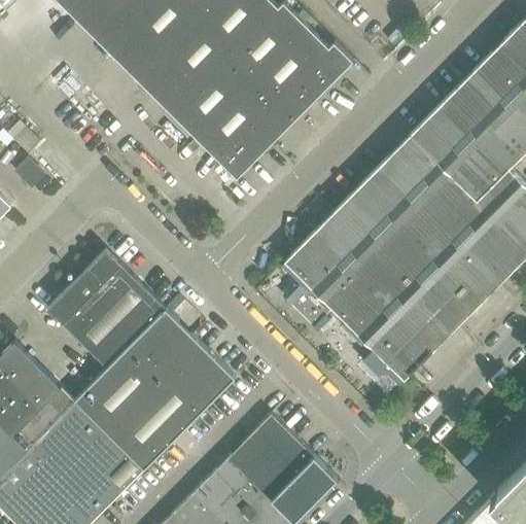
[(56,0),(68,12),(79,0),(56,0)]
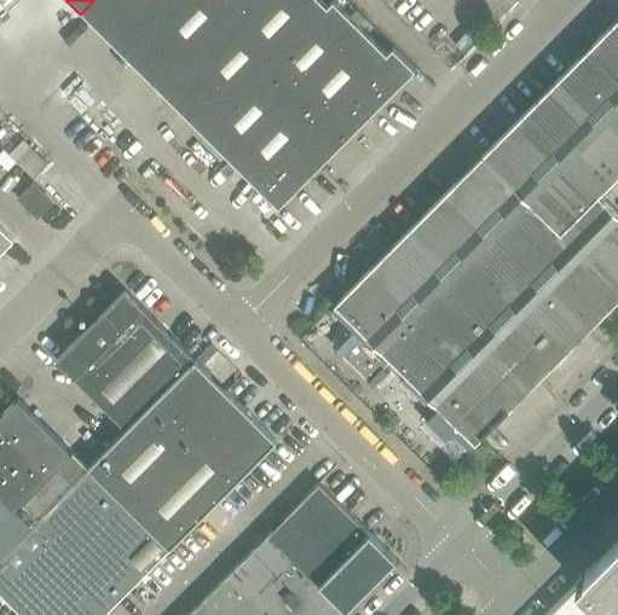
[(121,54),(174,0),(93,0),(80,15),(121,54)]
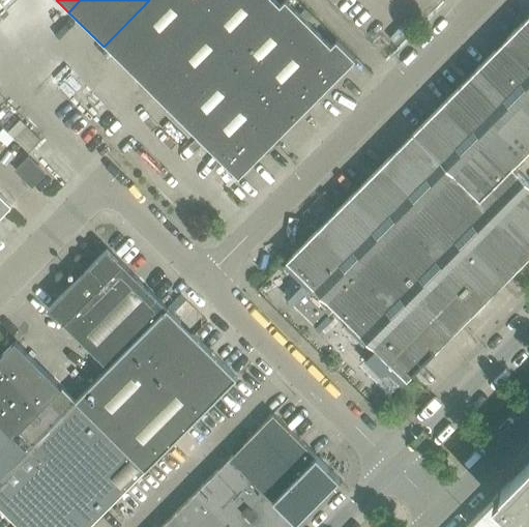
[(138,81),(218,0),(149,0),(104,47),(138,81)]
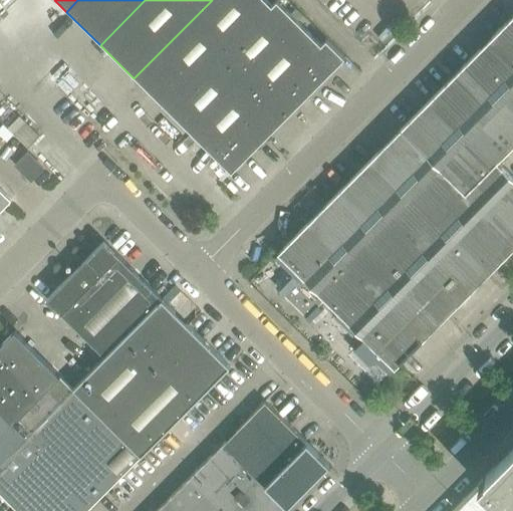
[(222,57),(271,8),(262,0),(212,0),(134,78),(168,112),(222,57)]
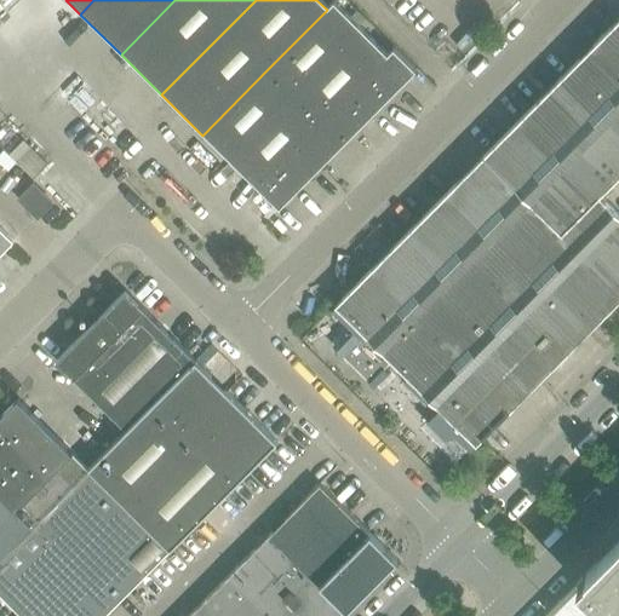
[(343,145),(416,73),(393,51),(387,57),(333,4),(327,10),(268,69),(343,145)]
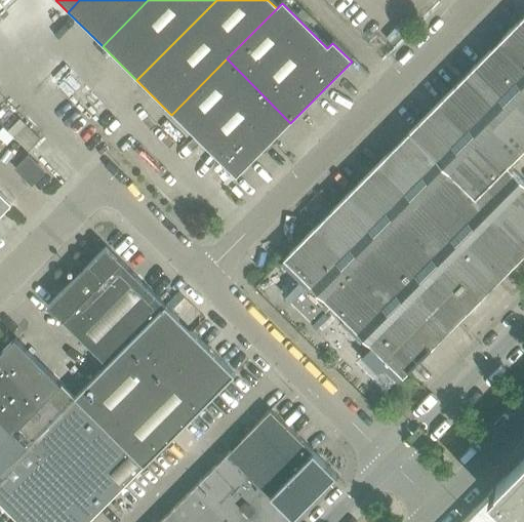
[(523,255),(523,184),(507,168),(523,150),(523,16),(283,261),(308,284),(289,304),(312,326),(331,308),(402,378),(523,255)]
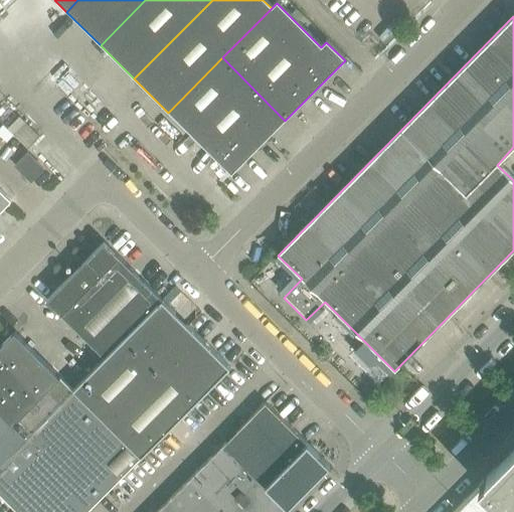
[(285,121),(222,57),(168,113),(231,175),(285,121)]
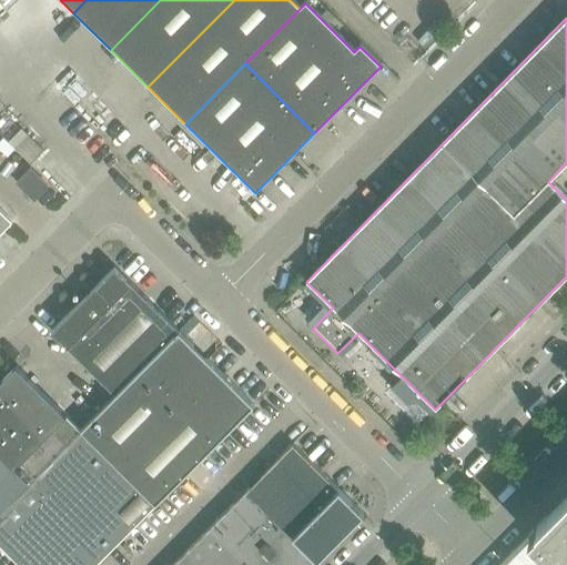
[(29,172),(17,184),(33,202),(47,189),(29,172)]
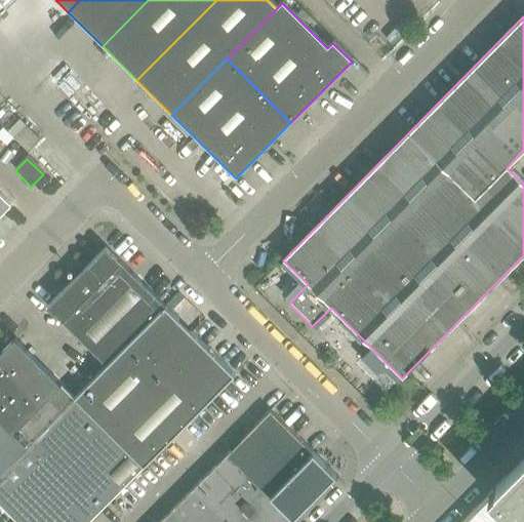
[(0,217),(10,207),(0,196),(0,217)]
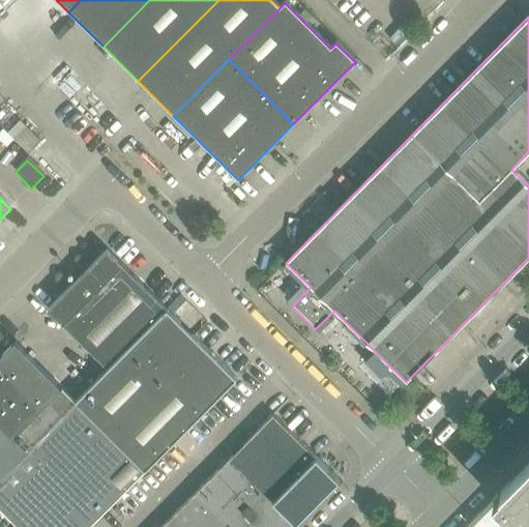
[(145,472),(236,381),(168,313),(108,371),(76,404),(145,472)]
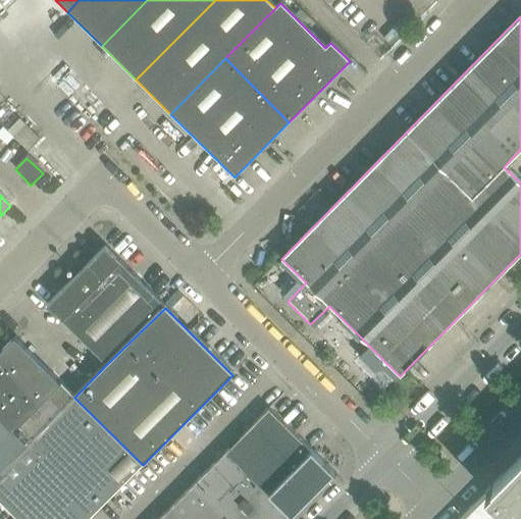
[(89,518),(143,465),(74,398),(14,339),(0,352),(0,504),(14,518),(89,518)]
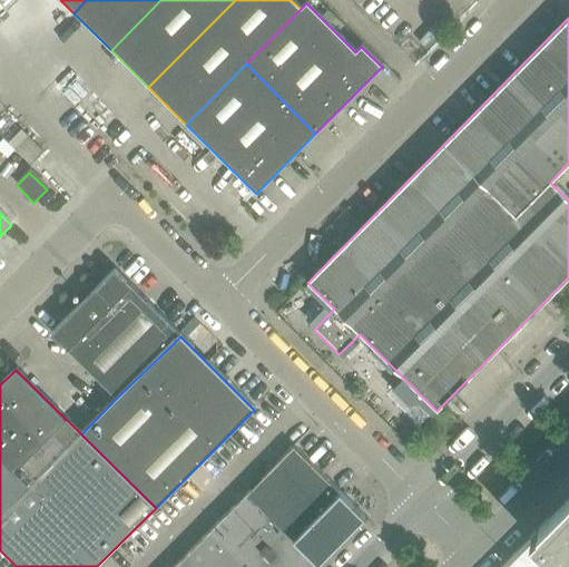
[(364,519),(339,494),(293,448),(245,496),(315,566),(317,566),(364,519)]
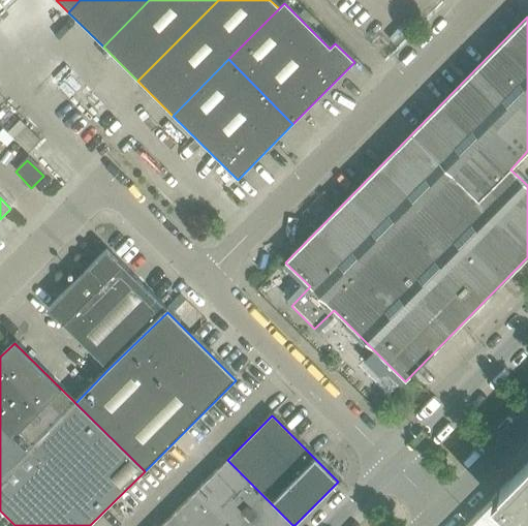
[(292,525),(227,460),(162,525),(292,525)]
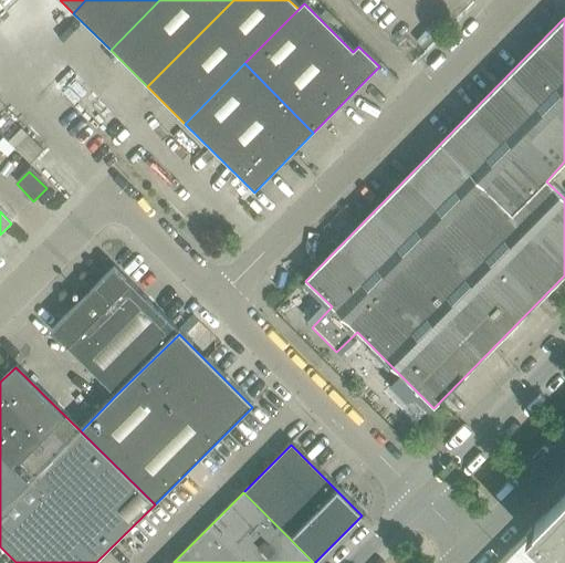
[(564,562),(564,494),(534,527),(535,528),(531,531),(530,531),(498,562),(564,562)]
